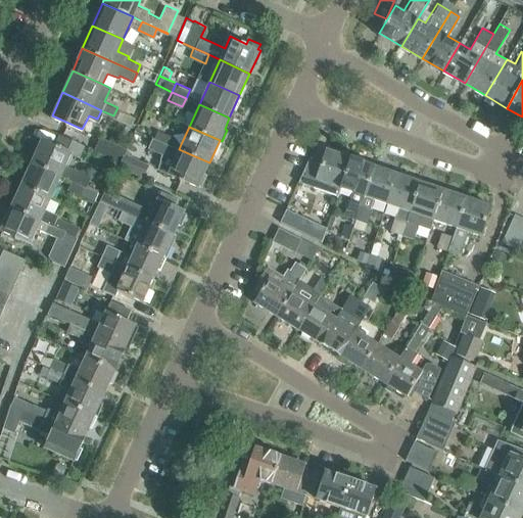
[(157,129),(153,137),(165,143),(170,134),(157,129)]
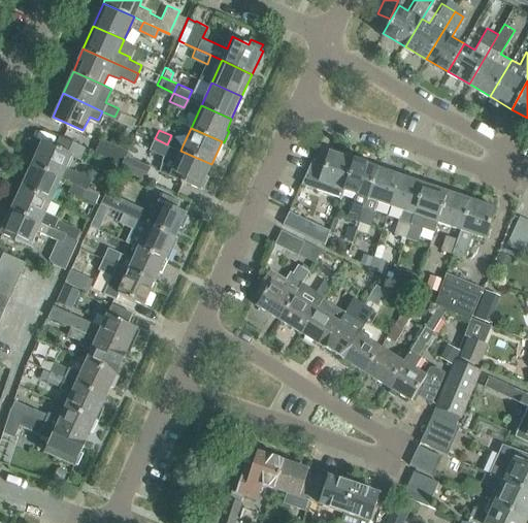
[(42,139),(32,162),(60,174),(88,187),(93,176),(67,164),(71,154),(80,158),(86,145),(61,134),(56,145),(42,139)]
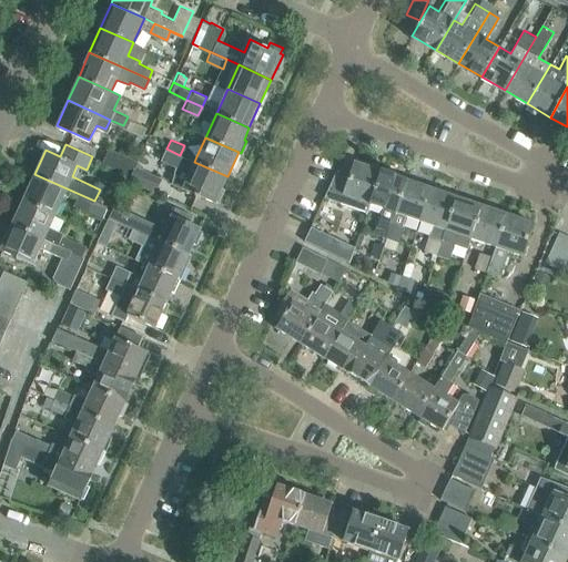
[(110,149),(104,161),(131,173),(135,164),(137,161),(110,149)]
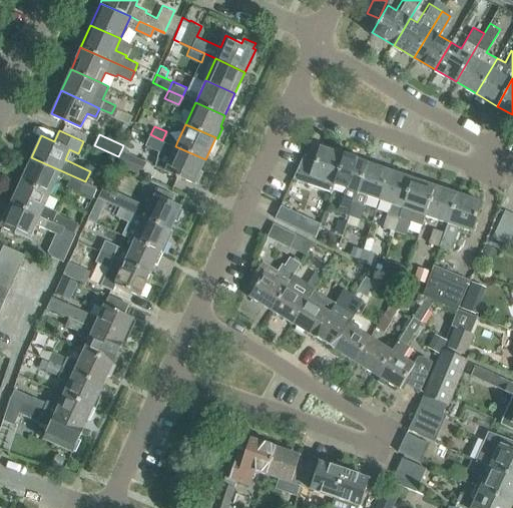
[(175,146),(162,140),(150,134),(146,143),(160,149),(156,164),(176,173),(176,174),(180,176),(180,175),(195,181),(195,180),(198,181),(203,169),(201,168),(205,159),(175,146)]
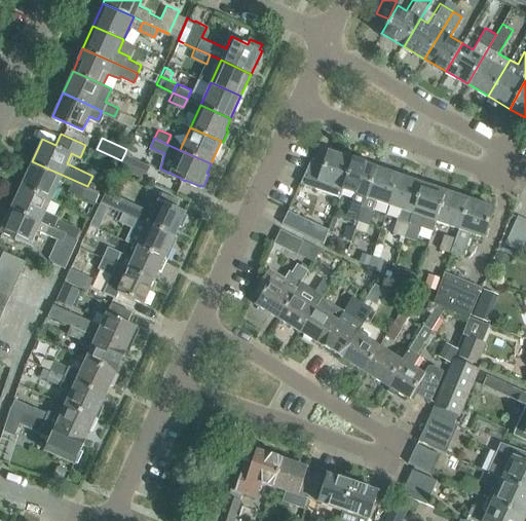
[(342,188),(352,157),(329,149),(318,180),(342,188)]
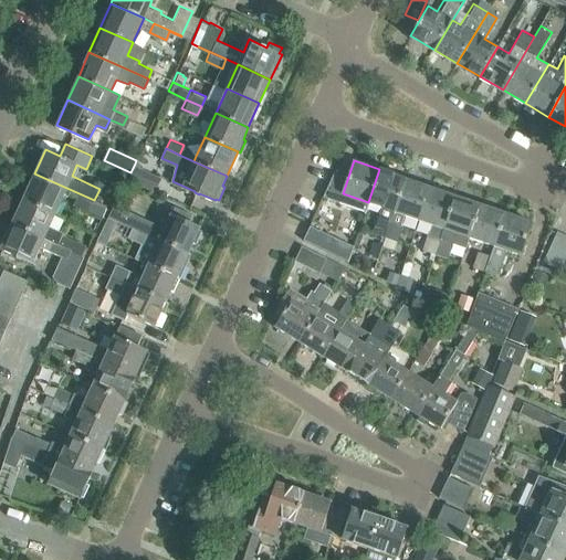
[(158,175),(135,164),(130,172),(128,177),(152,188),(158,175)]
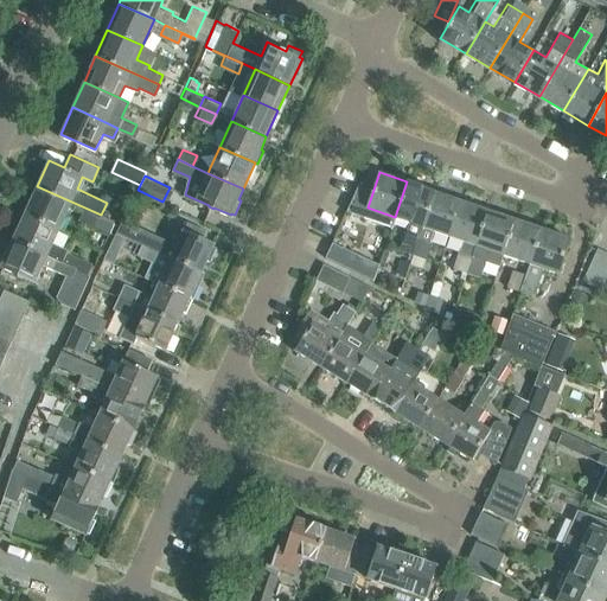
[(419,236),(422,225),(434,191),(407,181),(395,217),(406,221),(397,245),(414,250),(419,236)]
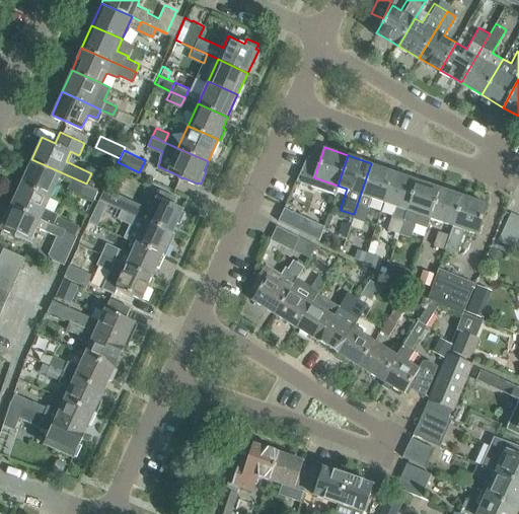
[(31,159),(21,181),(49,194),(59,171),(31,159)]
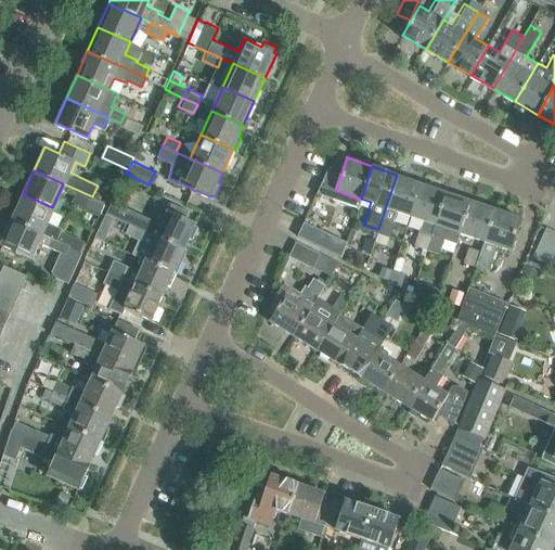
[(411,215),(422,182),(397,175),(386,206),(383,216),(392,219),(396,209),(411,215)]
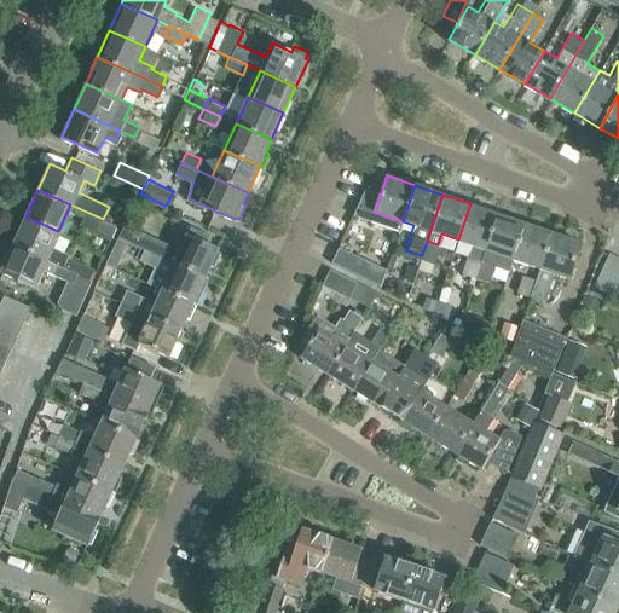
[(476,275),(485,249),(497,213),(470,203),(458,240),(469,243),(461,270),(476,275)]
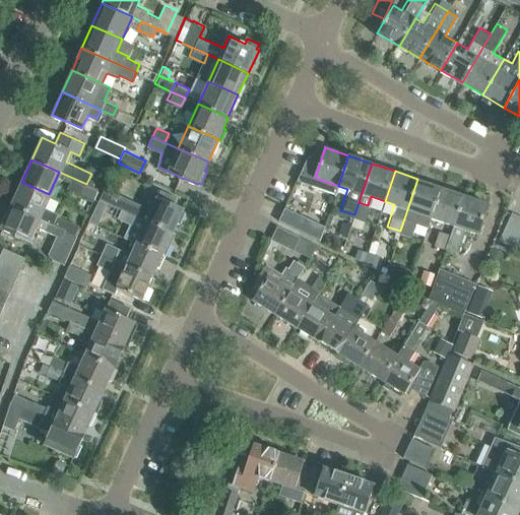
[(98,190),(86,185),(72,179),(69,187),(92,197),(93,198),(98,190)]
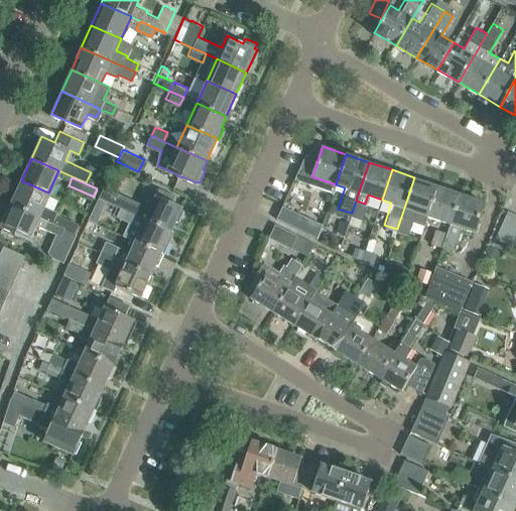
[(414,177),(404,208),(397,229),(407,232),(411,220),(424,224),(427,215),(437,184),(414,177)]
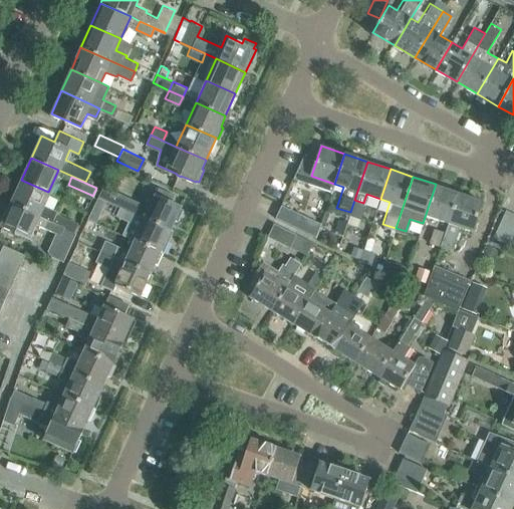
[(21,180),(11,201),(63,225),(75,231),(78,223),(43,207),(50,193),(48,192),(21,180)]
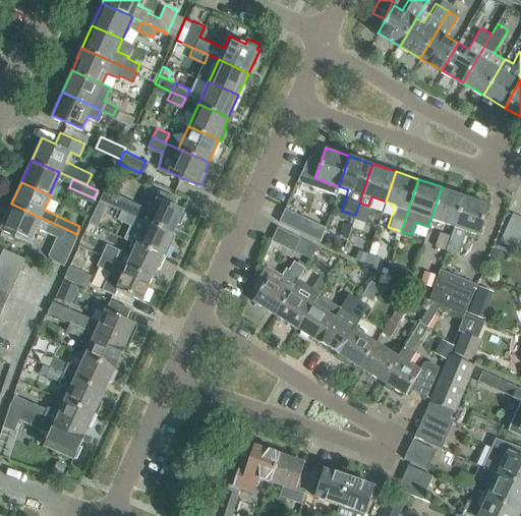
[(431,217),(455,225),(465,194),(442,186),(431,217)]
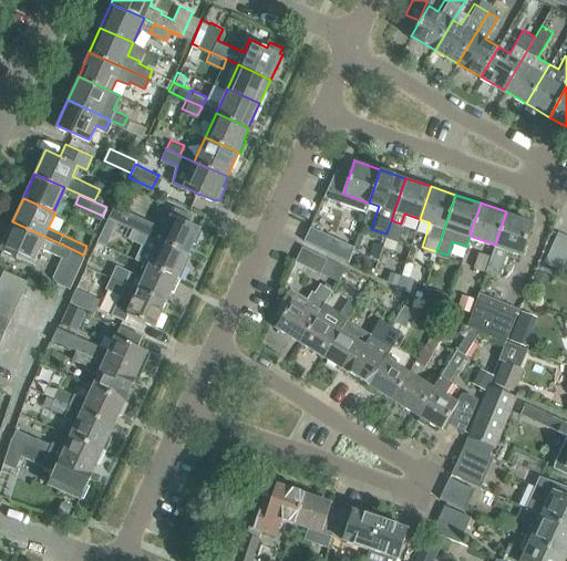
[(161,239),(188,252),(200,227),(189,222),(193,214),(176,206),(172,215),(166,227),(115,204),(110,216),(130,225),(161,239)]
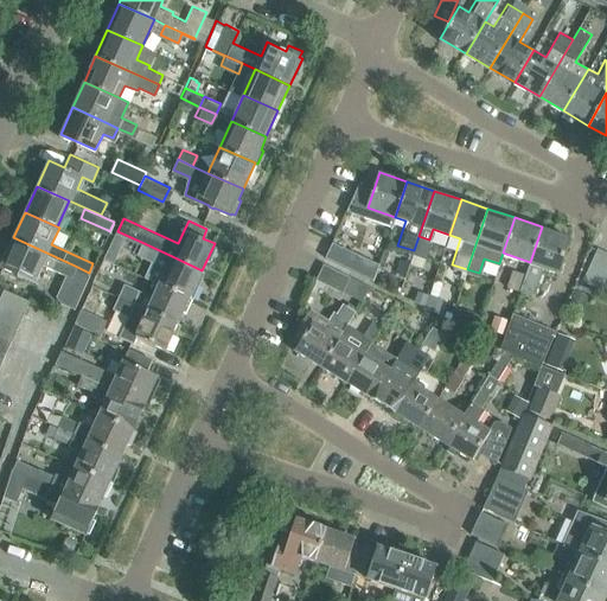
[(528,268),(522,287),(535,291),(543,267),(557,272),(569,236),(542,227),(530,262),(528,268)]
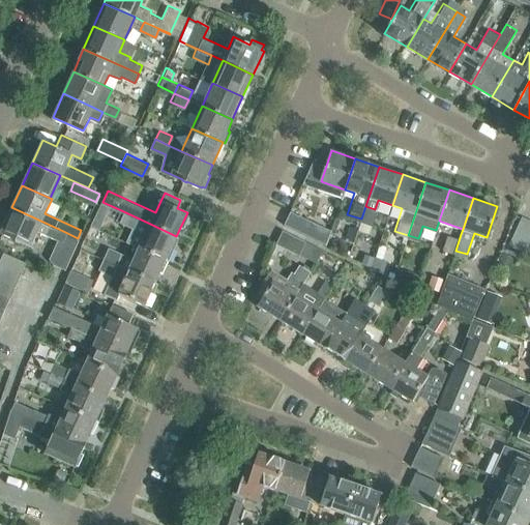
[(365,206),(361,219),(361,220),(371,223),(375,209),(365,206)]
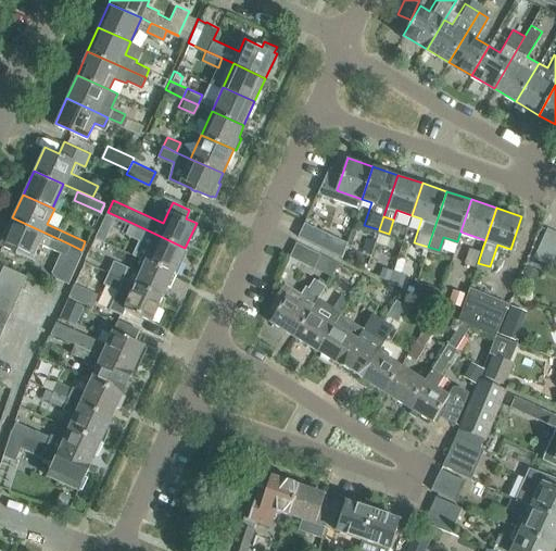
[(12,217),(1,242),(33,257),(40,240),(65,251),(68,243),(12,217)]
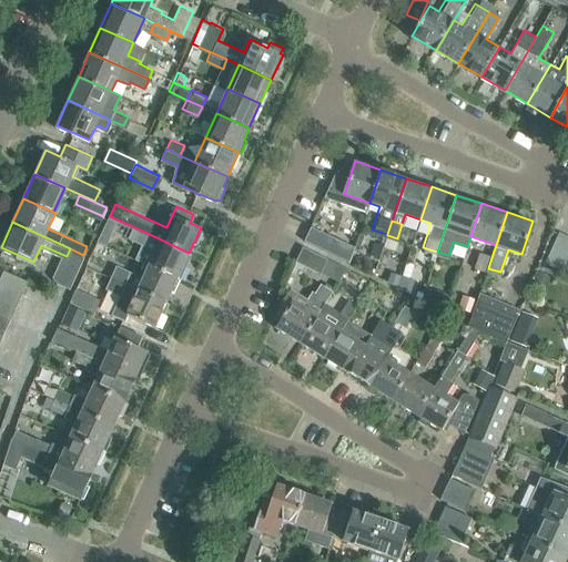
[(103,223),(95,238),(104,242),(107,238),(108,225),(103,223)]
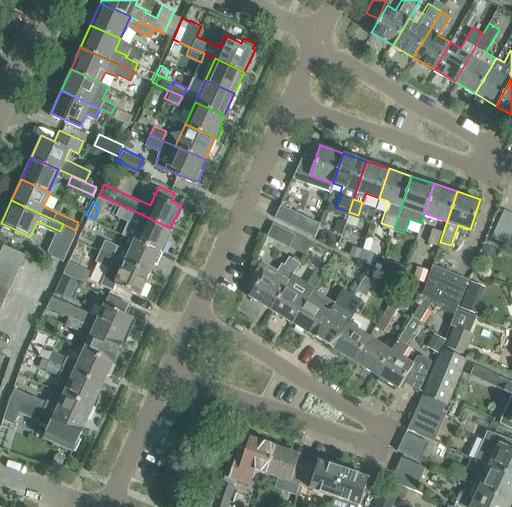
[(281,202),(275,216),(287,221),(314,235),(319,221),(281,202)]
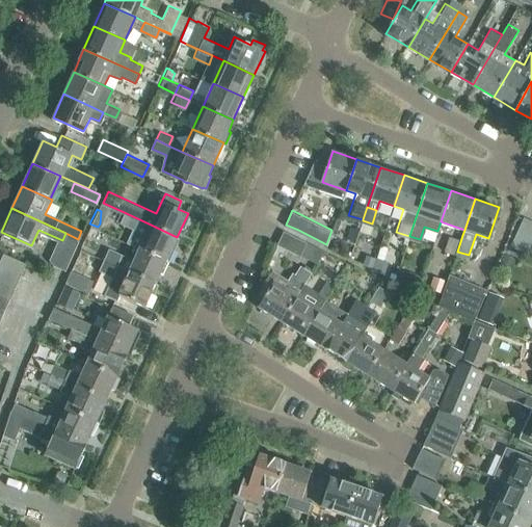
[(177,237),(151,225),(125,212),(122,211),(117,220),(130,227),(124,239),(140,246),(166,259),(177,237)]
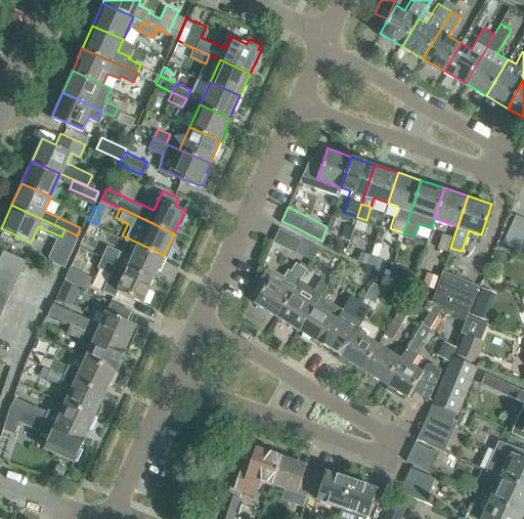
[(523,249),(523,216),(517,213),(505,240),(523,249)]
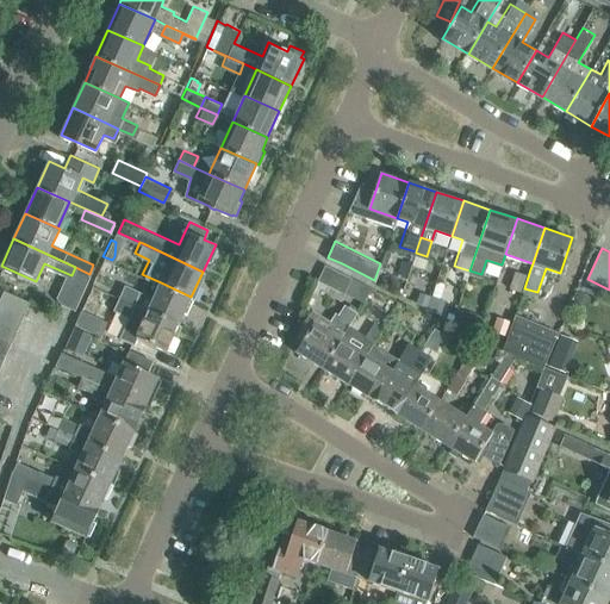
[(318,279),(344,291),(347,285),(352,275),(325,263),(318,279)]
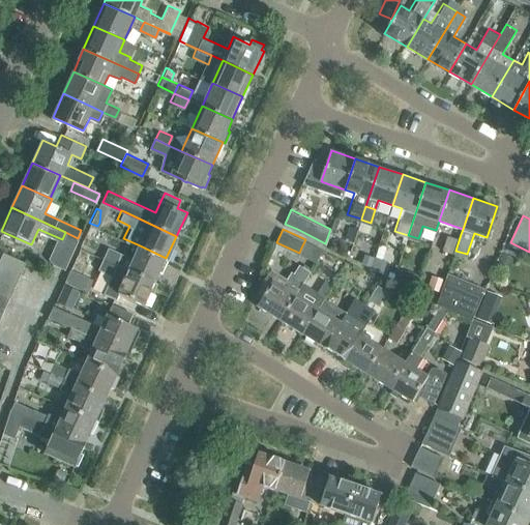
[(445,246),(455,251),(461,234),(450,231),(445,246)]
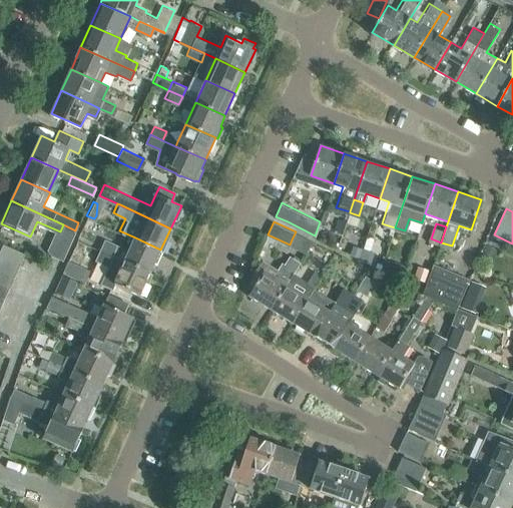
[(60,231),(50,254),(61,259),(75,230),(63,224),(60,231)]
